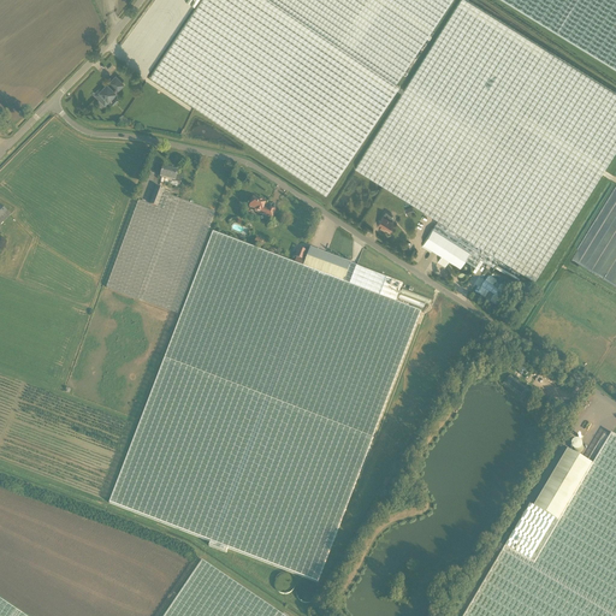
[(326,195),(331,188),(398,87),(396,84),(451,0),(201,0),(150,76),(326,195)]
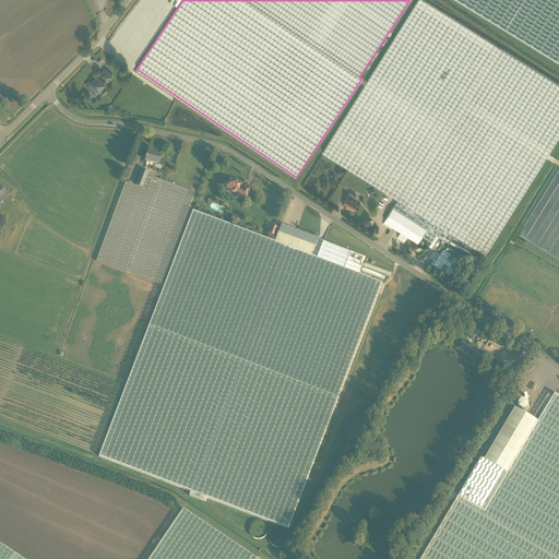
[(384,221),(401,232),(397,237),(404,241),(407,236),(417,242),(426,228),(447,241),(452,234),(485,254),(532,180),(558,137),(558,84),(424,0),(417,0),(369,79),(322,153),(397,200),(384,221)]
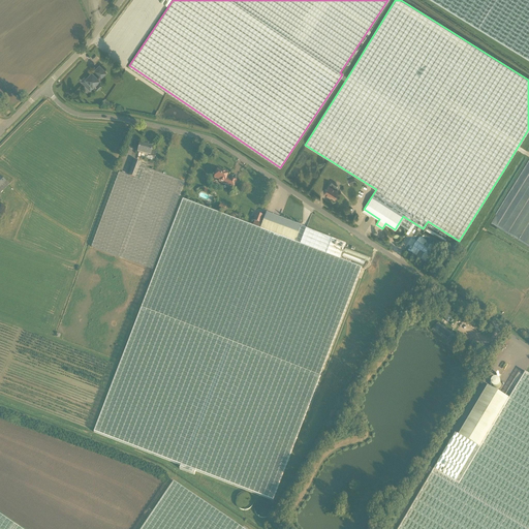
[(528,0),(434,0),(528,58),(528,0)]
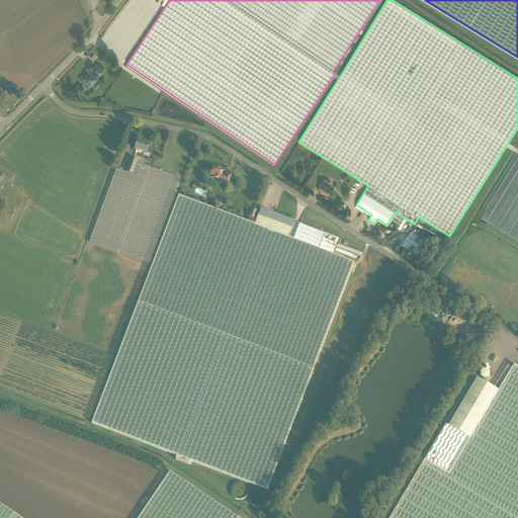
[(98,76),(103,71),(97,65),(92,70),(94,71),(92,73),(90,71),(89,73),(88,73),(84,77),(83,76),(79,79),(86,86),(89,83),(91,85),(95,81),(94,80),(97,78),(95,76),(97,75),(98,76)]
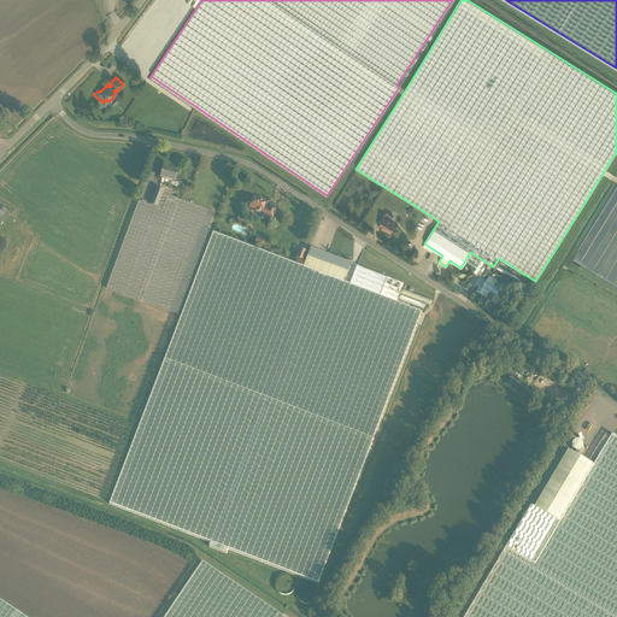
[(182,177),(177,176),(178,171),(169,169),(163,168),(160,178),(175,182),(175,183),(181,184),(182,177)]
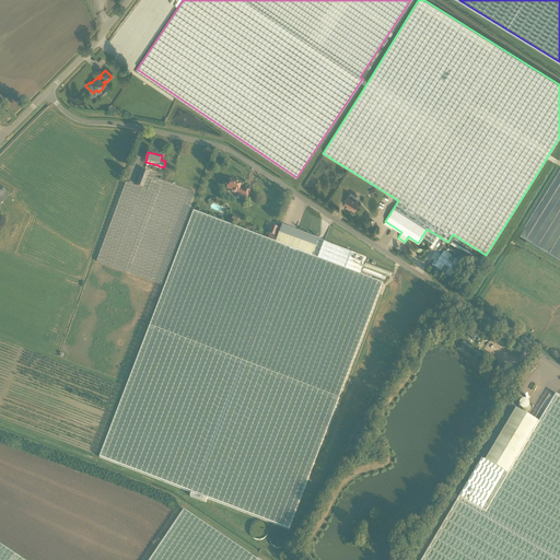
[(154,175),(150,173),(142,170),(136,186),(144,189),(149,175),(153,177),(154,175)]
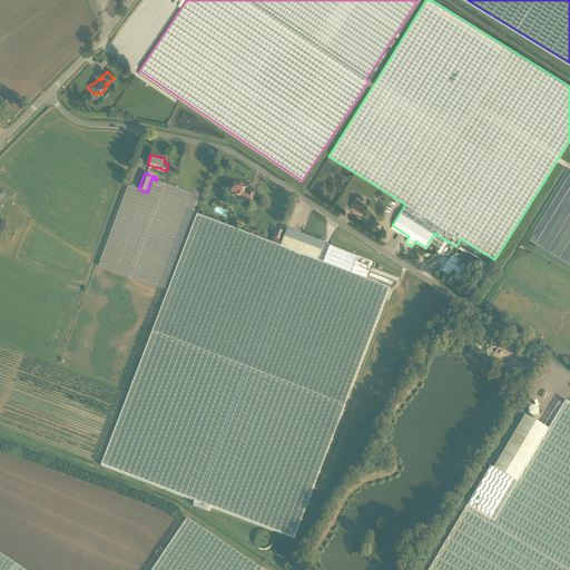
[(147,193),(138,189),(128,186),(98,266),(164,291),(198,197),(156,180),(151,178),(147,193)]
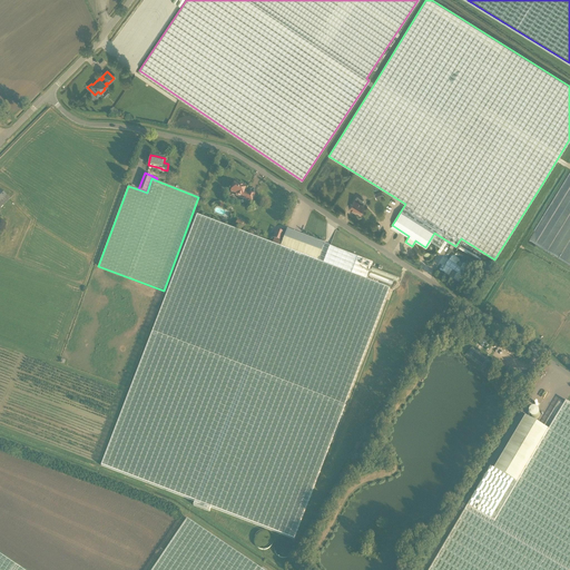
[(231,193),(232,193),(237,195),(236,196),(252,202),(255,195),(249,193),(248,195),(244,193),(246,188),(239,186),(239,184),(236,183),(235,184),(234,184),(231,193)]
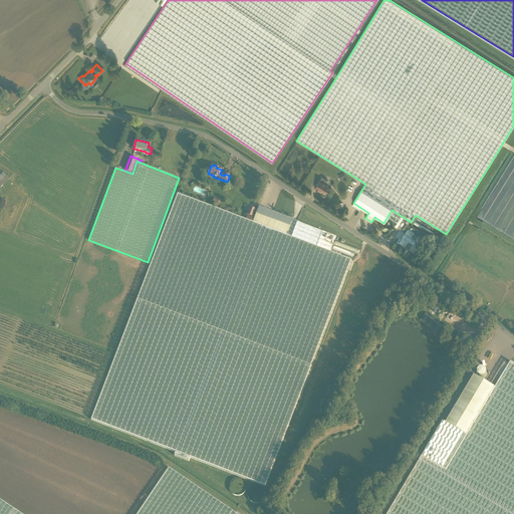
[(0,188),(9,180),(0,171),(0,188)]
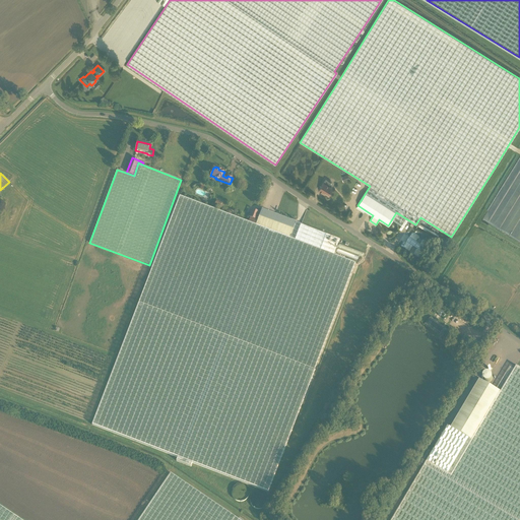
[(325,179),(318,190),(321,192),(323,192),(329,195),(331,192),(330,191),(332,188),(329,186),(331,183),(325,179)]
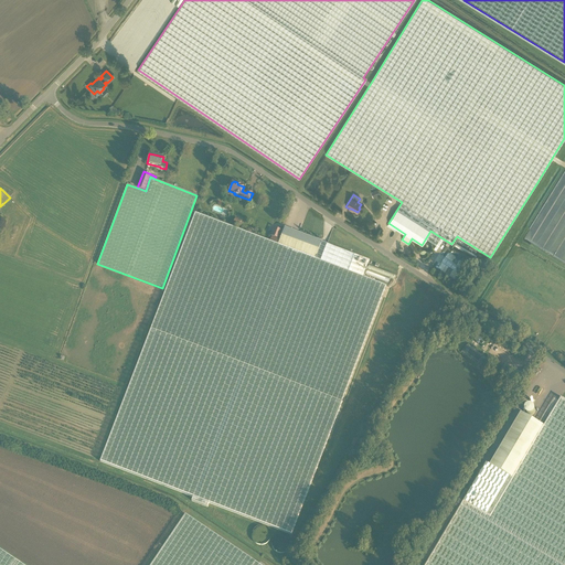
[(369,260),(321,243),(315,259),(278,245),(195,213),(150,329),(100,461),(193,497),(191,501),(208,507),(209,503),(291,534),(341,402),(386,286),(363,277),(369,260)]
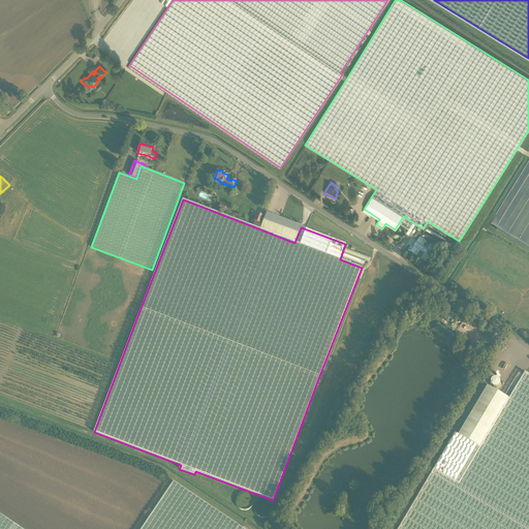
[(220,205),(218,210),(224,213),(226,207),(220,205)]
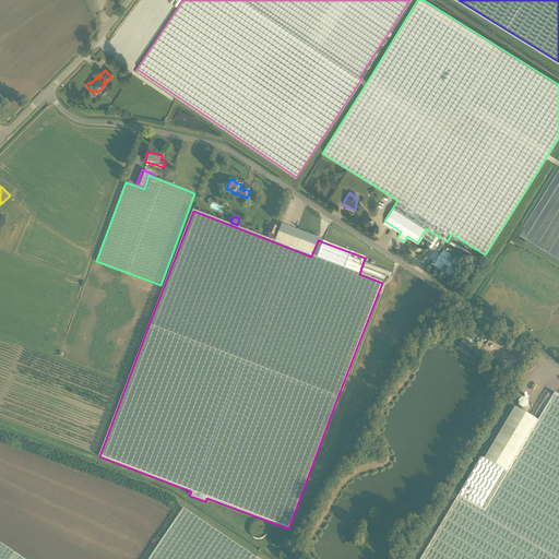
[(318,240),(319,239),(282,225),(276,238),(275,242),(311,257),(318,240)]
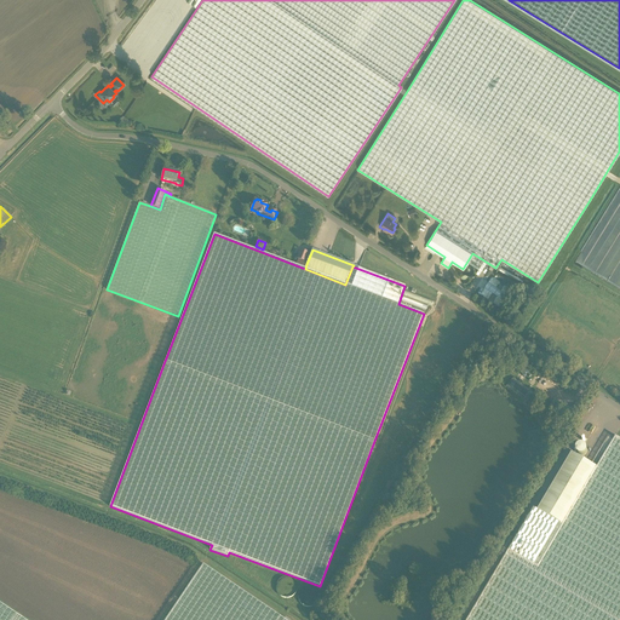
[(309,253),(300,251),(297,259),(305,263),(309,253)]
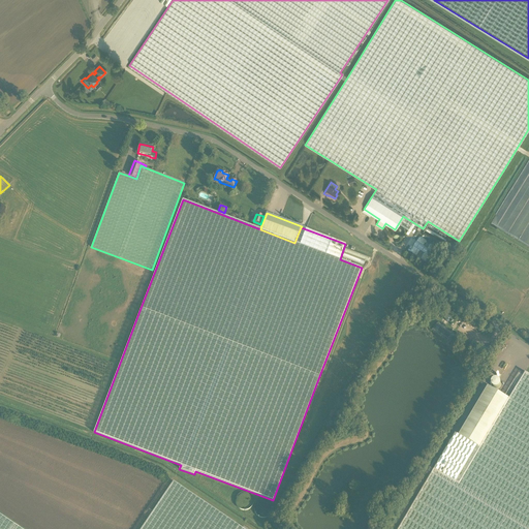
[(411,239),(417,243),(421,238),(414,234),(411,239)]
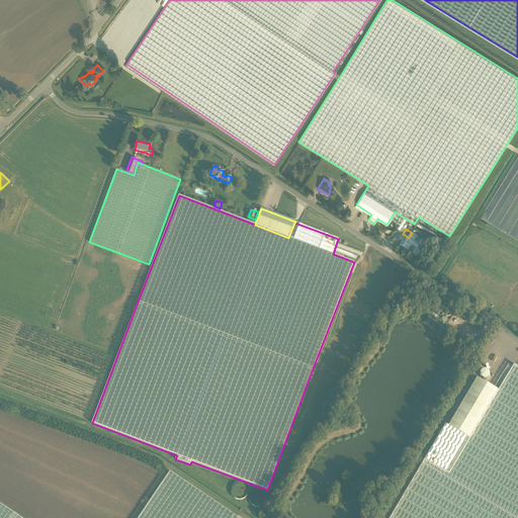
[(416,236),(413,240),(419,245),(422,240),(416,236)]
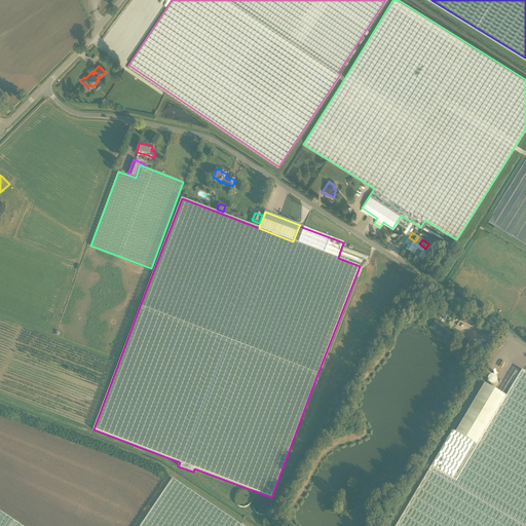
[(404,246),(401,251),(407,255),(410,250),(404,246)]
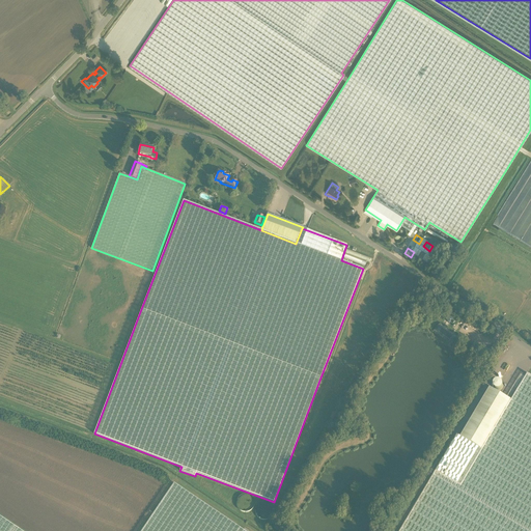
[(435,256),(429,252),(425,259),(430,262),(435,256)]
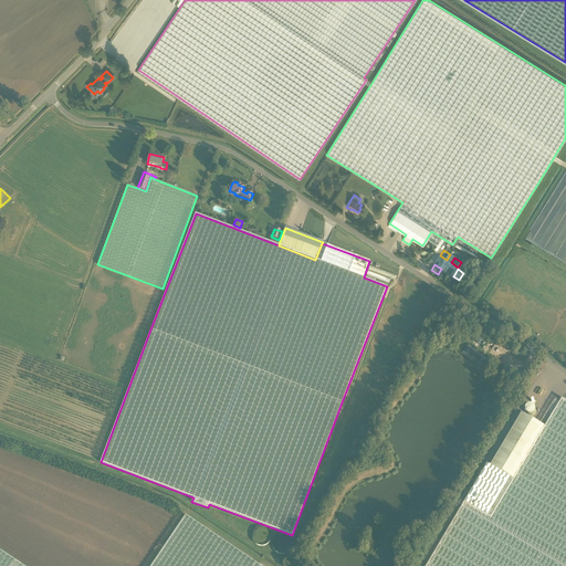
[(446,271),(442,276),(449,281),(452,275),(446,271)]
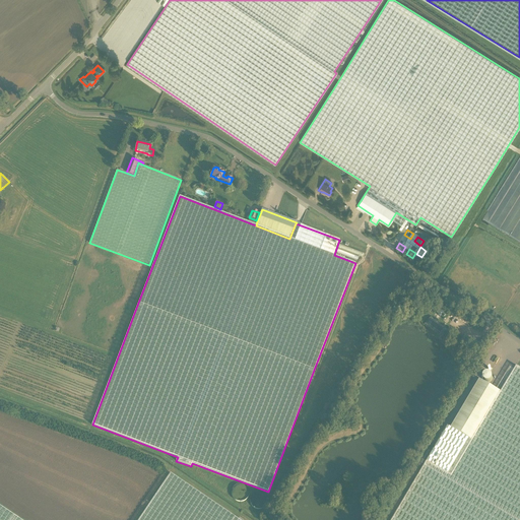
[(439,332),(441,328),(433,322),(431,325),(439,332)]
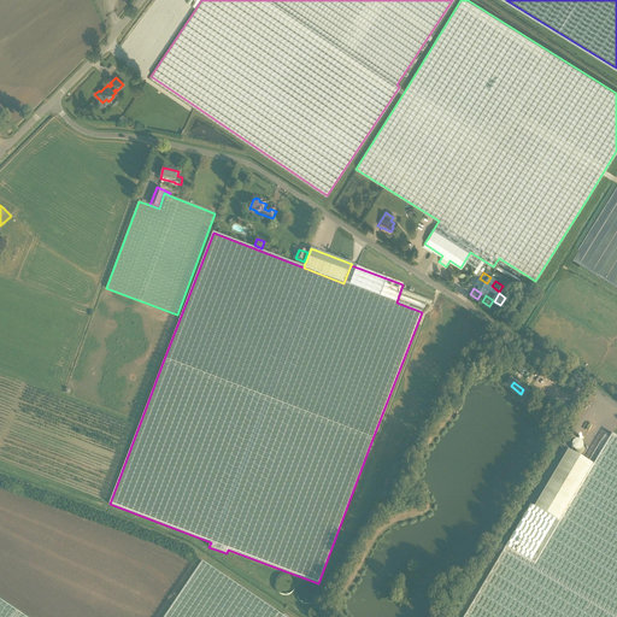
[(594,465),(569,451),(535,507),(532,506),(465,616),(616,616),(616,438),(612,435),(594,465)]
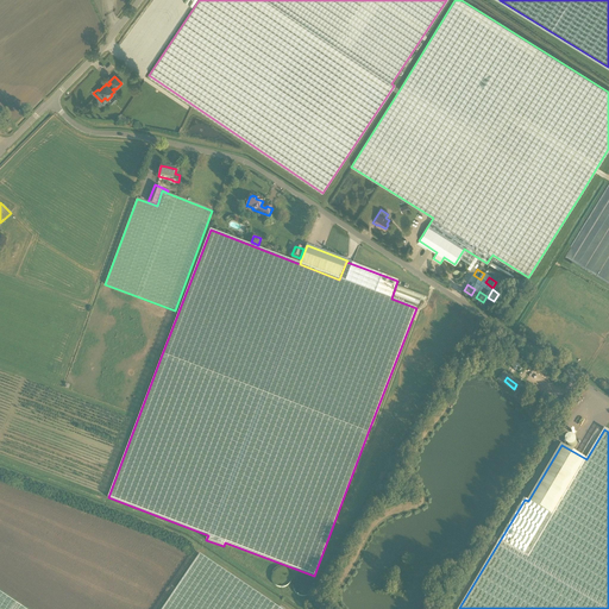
[(576,443),(570,435),(563,440),(569,447),(576,443)]
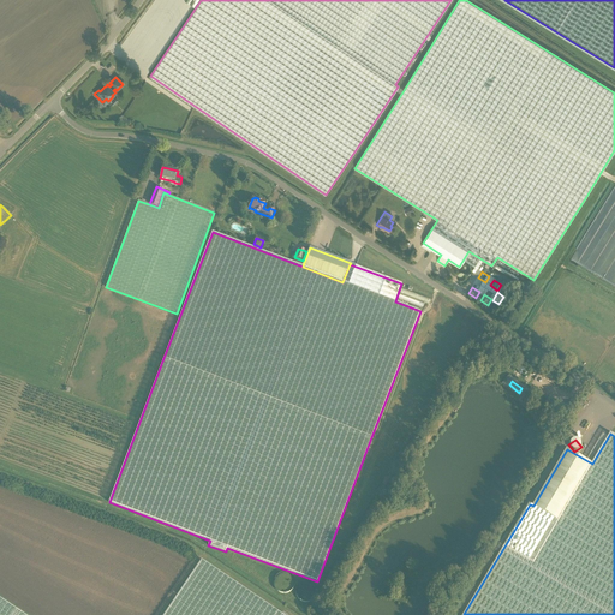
[(286,614),(284,613),(282,614),(202,560),(163,614),(286,614)]
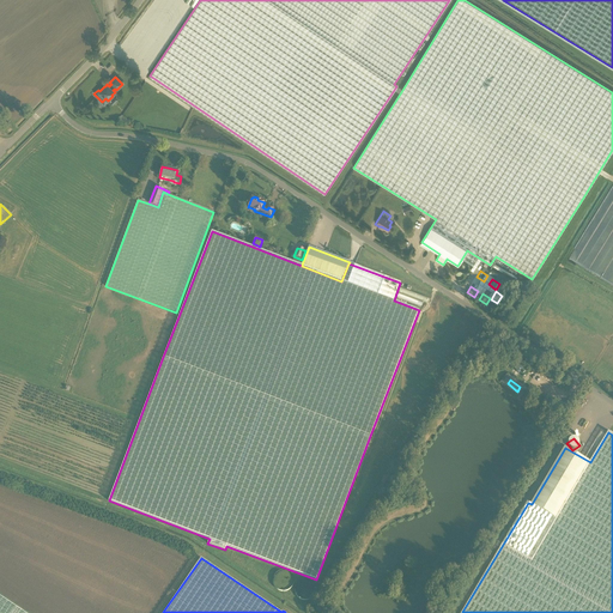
[(0,612),(24,612),(0,596),(0,612)]
